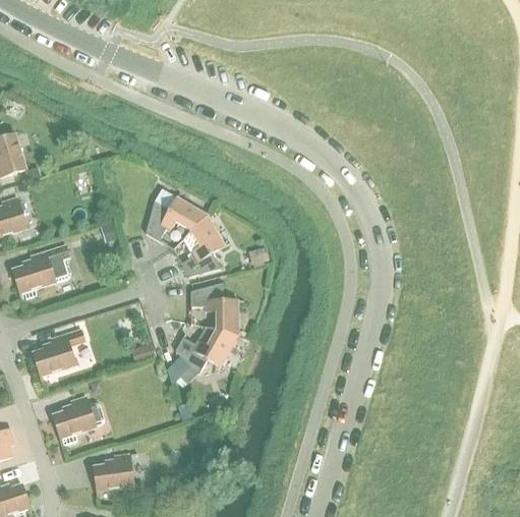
[(0,176),(26,168),(15,132),(0,136),(0,176)]
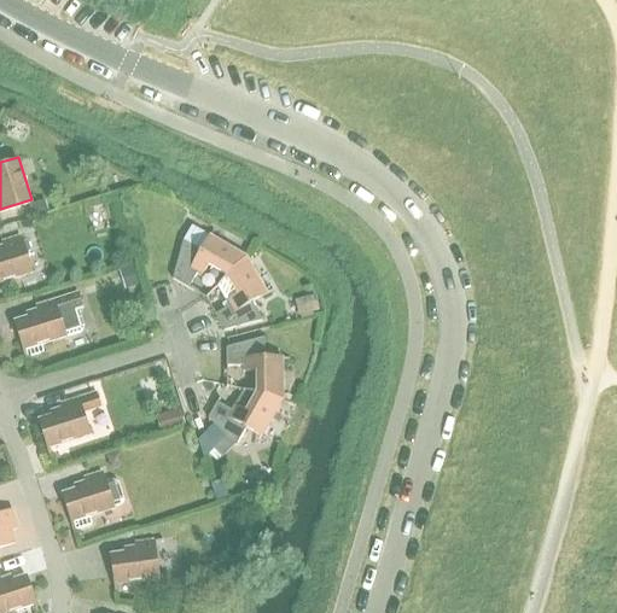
[(46,196),(29,200),(33,211),(48,206),(46,196)]
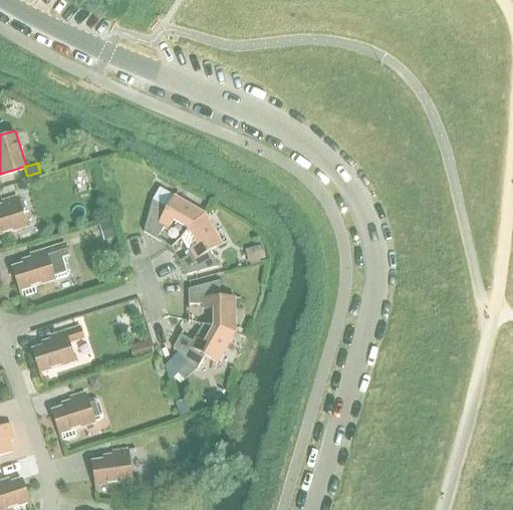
[(152,198),(144,229),(157,237),(164,225),(168,227),(173,218),(189,227),(204,212),(174,194),(160,185),(152,198)]
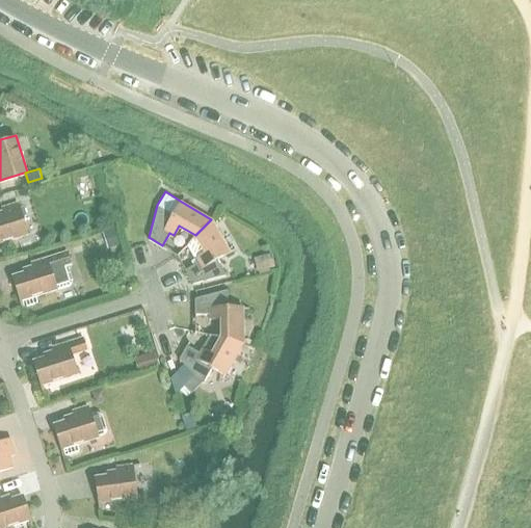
[(0,213),(0,240),(27,233),(17,201),(2,206),(4,213),(0,213)]
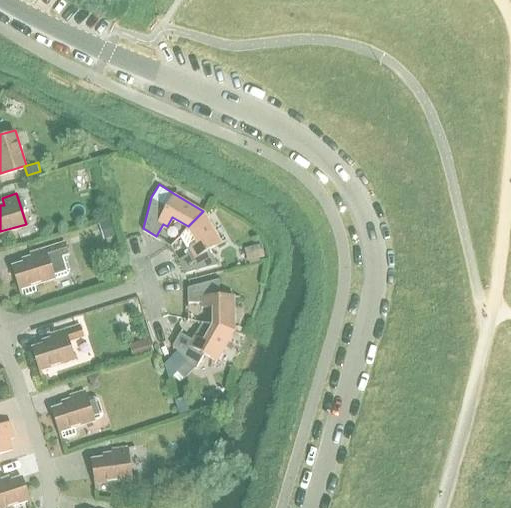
[(203,211),(188,226),(181,233),(189,246),(187,247),(189,251),(178,258),(185,271),(217,263),(208,248),(221,241),(203,211)]
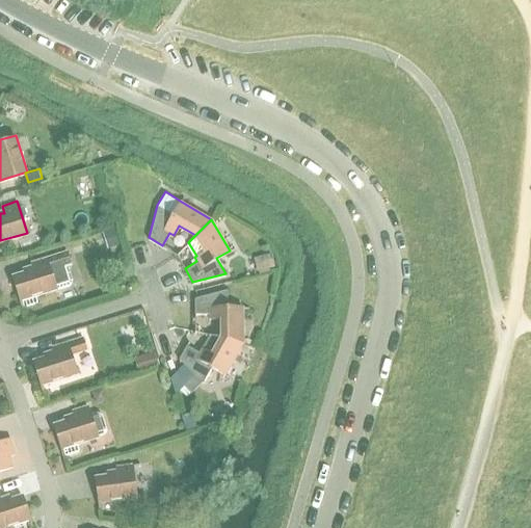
[(115,225),(104,229),(109,245),(121,241),(115,225)]
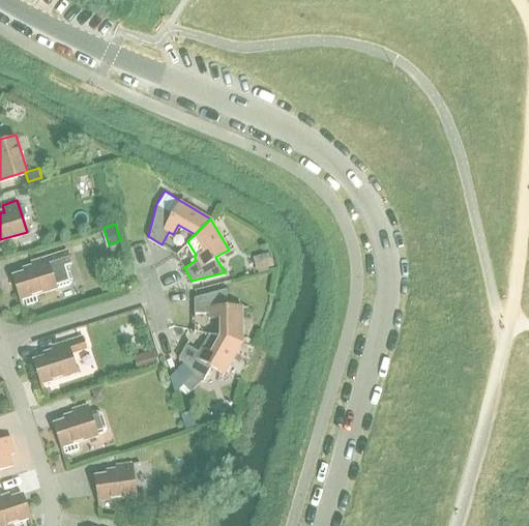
[(30,236),(23,238),(25,246),(32,244),(30,236)]
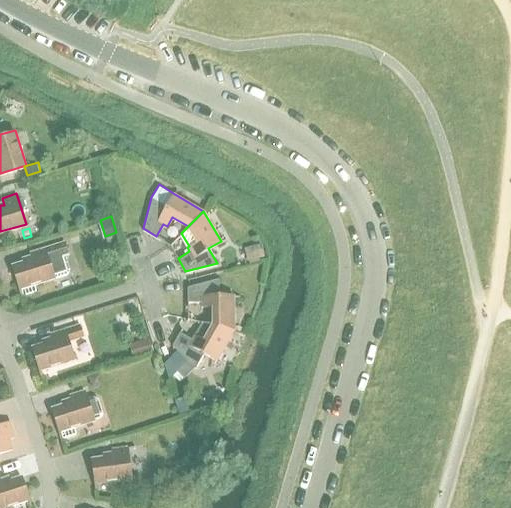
[(64,240),(45,246),(30,251),(32,258),(12,264),(21,295),(35,290),(33,283),(67,273),(69,269),(65,255),(68,254),(64,240)]
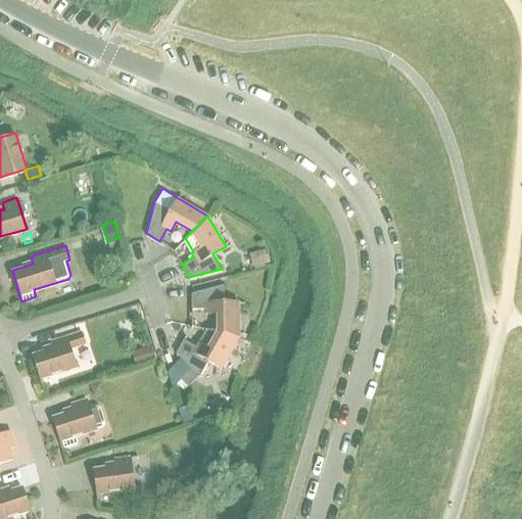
[(268,246),(250,250),(254,264),(271,260),(268,246)]
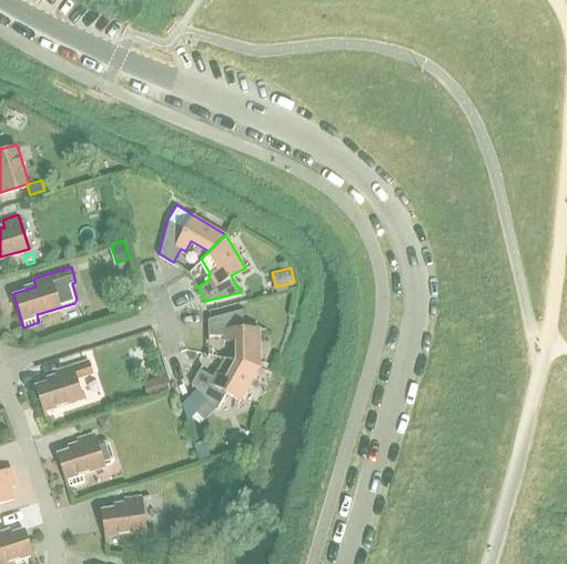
[(235,359),(260,365),(259,326),(243,326),(243,308),(208,318),(208,334),(223,334),(223,339),(235,339),(235,359)]
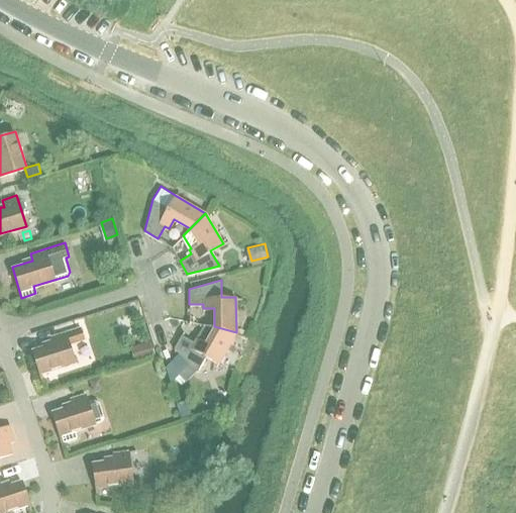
[(236,332),(214,326),(203,323),(196,337),(194,341),(182,334),(174,347),(189,362),(178,373),(186,381),(196,370),(197,371),(206,355),(218,363),(236,332)]
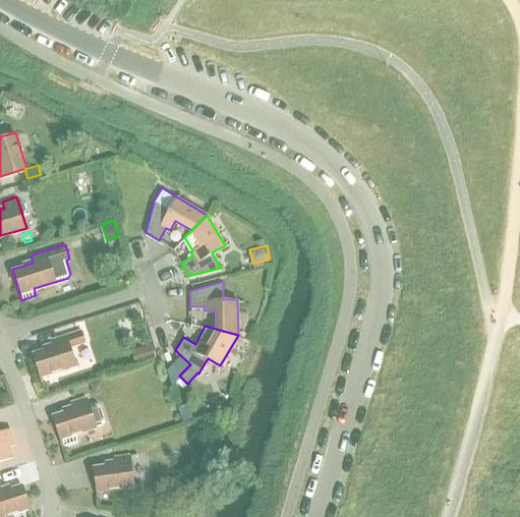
[(40,376),(75,364),(69,345),(84,340),(81,328),(51,338),(53,345),(33,352),(40,376)]
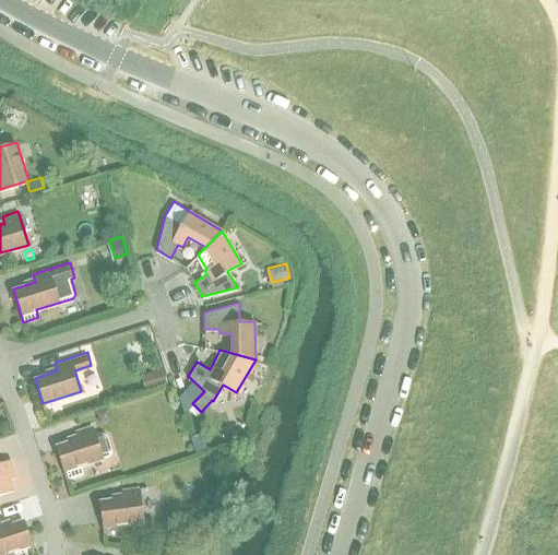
[(164,366),(142,374),(147,389),(168,382),(164,366)]
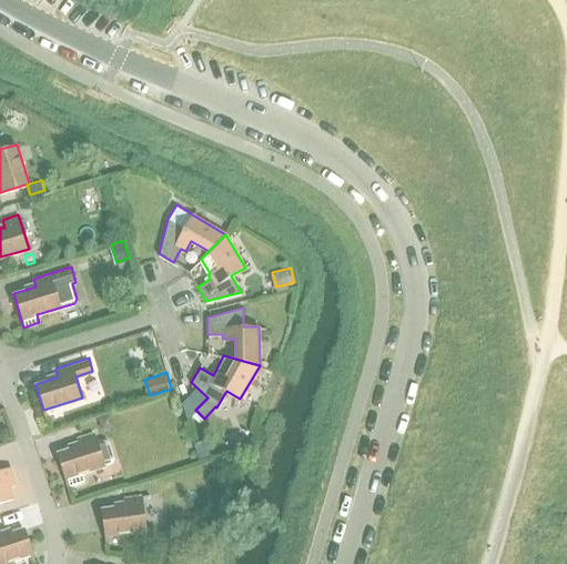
[(108,413),(98,416),(101,427),(108,425),(110,422),(108,413)]
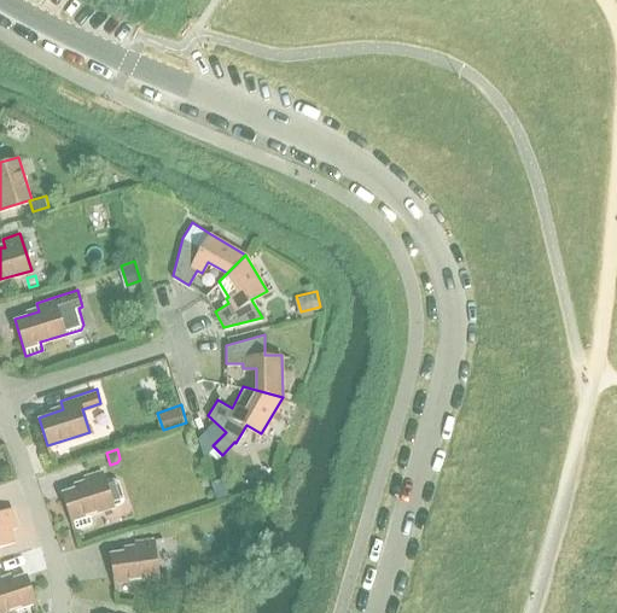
[(120,478),(114,476),(105,478),(102,468),(85,474),(87,483),(62,491),(74,526),(91,521),(88,514),(114,506),(114,505),(122,501),(124,496),(120,478)]
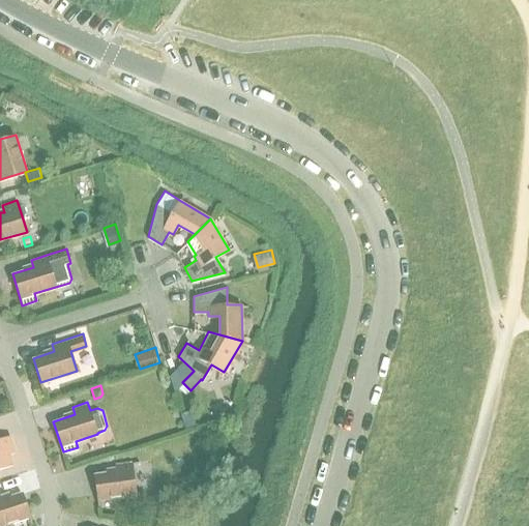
[(189,408),(180,411),(184,426),(195,422),(189,408)]
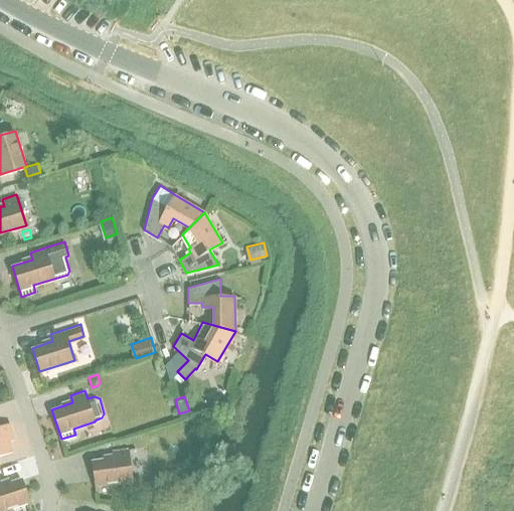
[(15,438),(10,422),(0,426),(0,454),(13,450),(9,440),(15,438)]
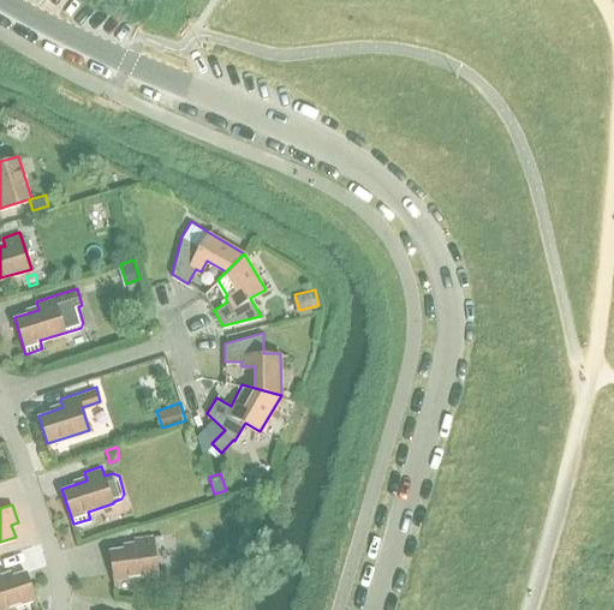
[(109,549),(114,579),(158,573),(153,534),(135,537),(136,545),(109,549)]
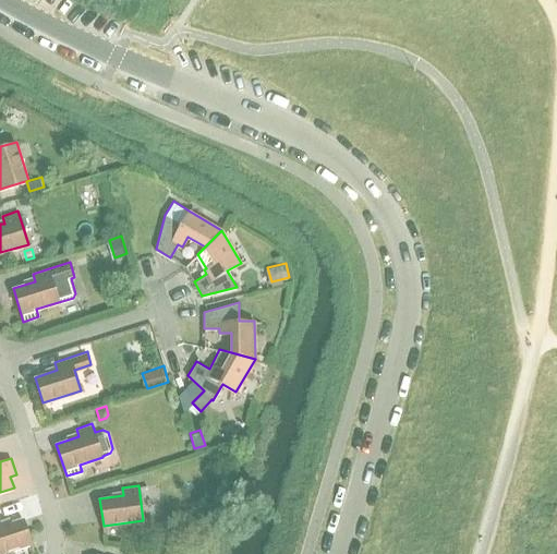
[(32,543),(23,518),(1,525),(0,521),(0,553),(7,552),(12,550),(14,549),(32,543)]
